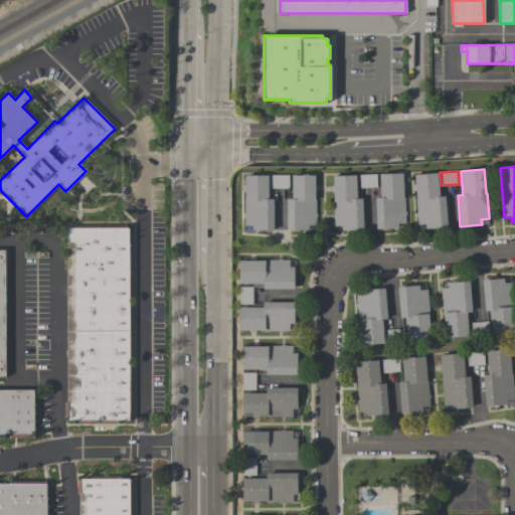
[(402,197),(404,197),(405,223),(397,223),(397,228),(376,229),(375,198),(379,198),(379,174),(402,173),(402,197)]
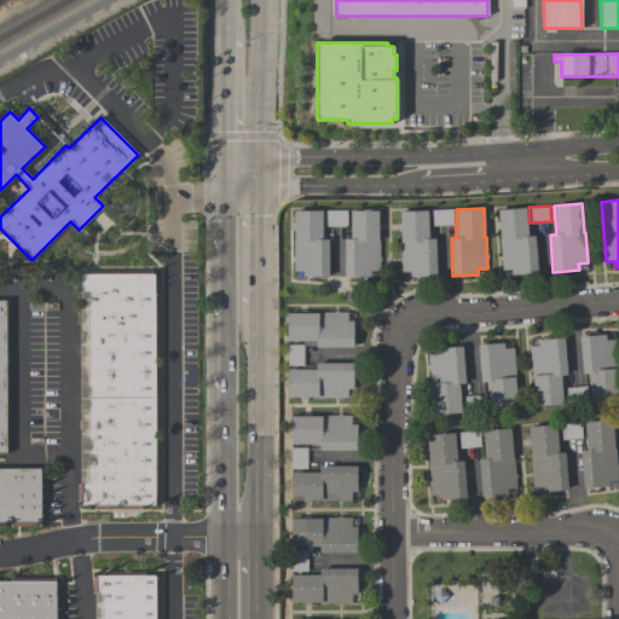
[(525,208),(527,237),(534,237),(537,273),(512,275),(510,270),(502,270),(497,210),(525,208)]
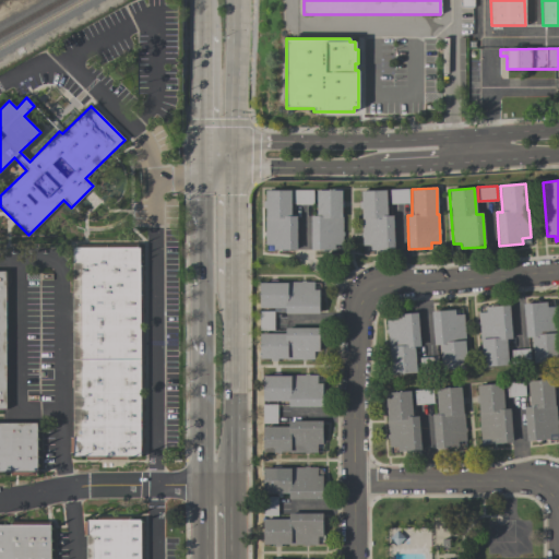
[(408,189),(408,203),(390,204),(390,190),(408,189)]
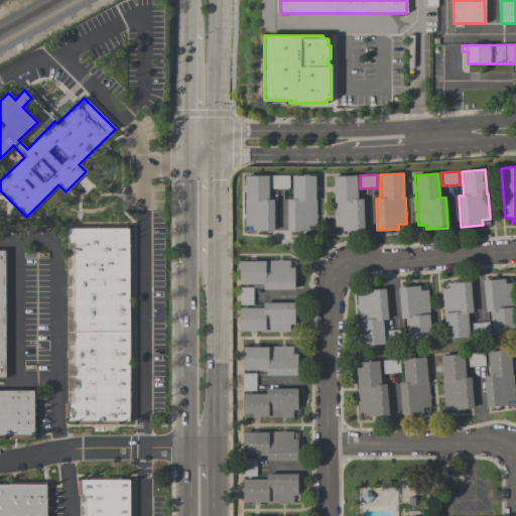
[(272,189),(271,175),(288,175),(289,188),(272,189)]
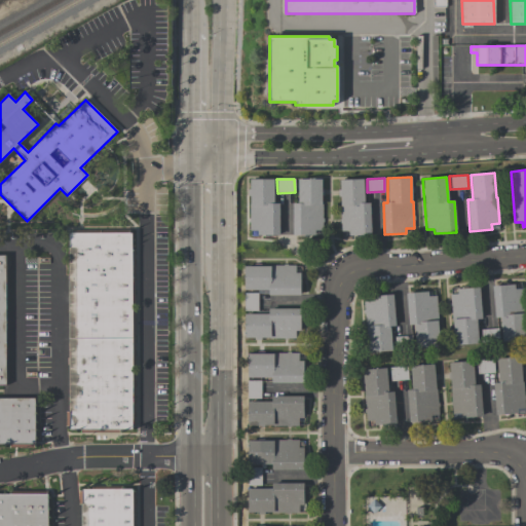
[(321,204),(322,204),(322,218),(323,218),(323,222),(322,222),(322,230),(314,230),(313,235),(292,235),(292,203),(297,203),(297,179),(322,179),(321,204)]
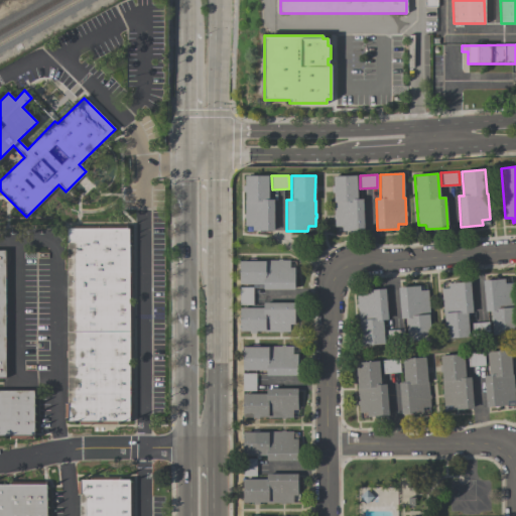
[(357,200),(363,200),(364,230),(343,231),(343,226),(335,227),(333,176),(356,175),(357,200)]
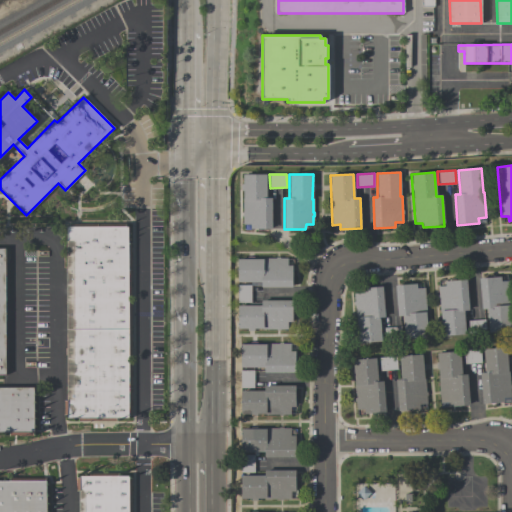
[(243,184),(243,175),(266,175),(266,198),(272,198),(271,229),(250,229),(250,224),(243,224),(243,200),(241,200),(241,184),(243,184)]
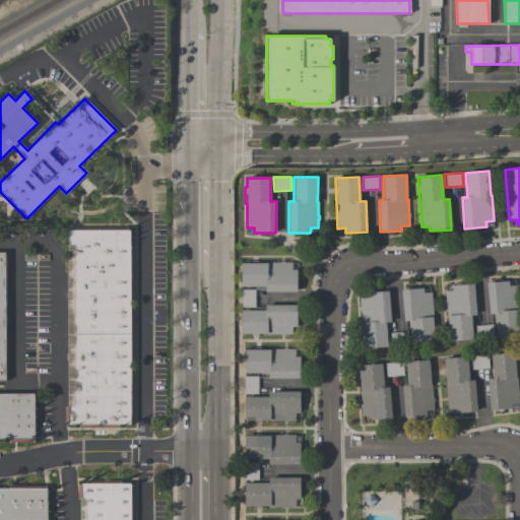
[(69,231),(69,228),(127,228),(127,231),(130,231),(130,247),(132,247),(132,302),(130,302),(130,307),(133,307),(133,362),(130,362),(130,368),(133,368),(133,421),(130,421),(130,425),(118,425),(118,428),(79,428),(79,425),(67,425),(67,421),(65,421),(65,406),(67,406),(67,231),(69,231)]
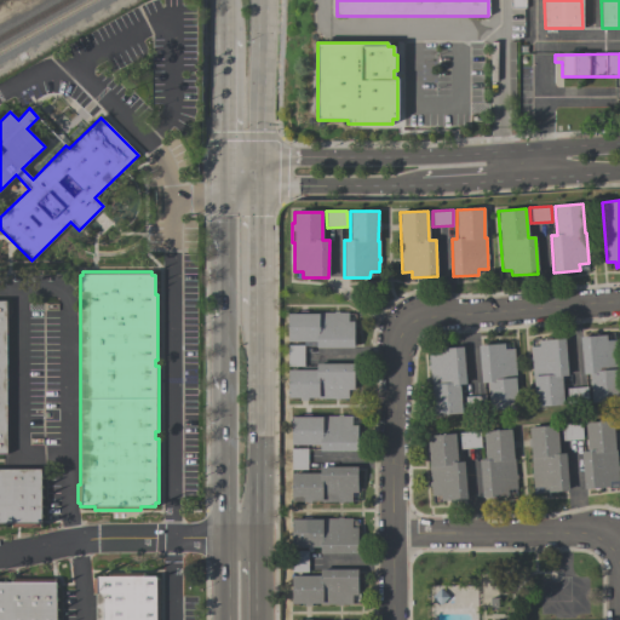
[(348,322),(354,322),(354,348),(316,349),(316,342),(288,342),(288,314),(299,314),(299,311),(306,311),(306,314),(317,314),(317,313),(348,313),(348,322)]
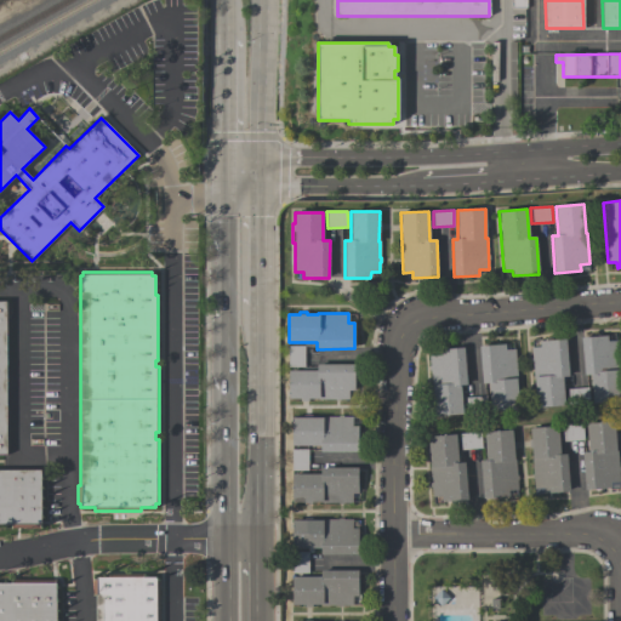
[(605,336),(607,342),(616,341),(619,370),(617,370),(620,402),(593,404),(591,375),(584,375),(580,339),(605,336)]
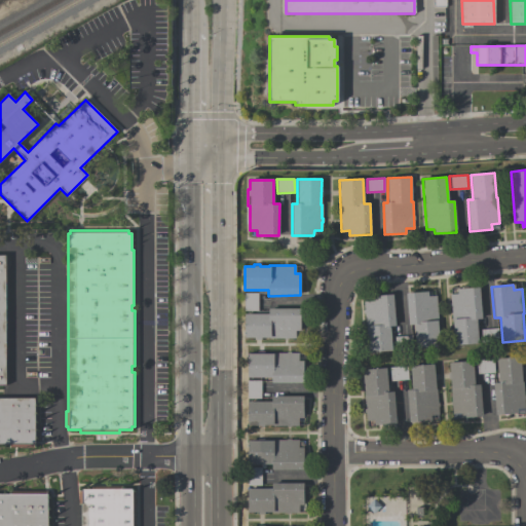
[(457,294),(457,289),(479,287),(481,318),(476,320),(478,343),(454,345),(450,294),(457,294)]
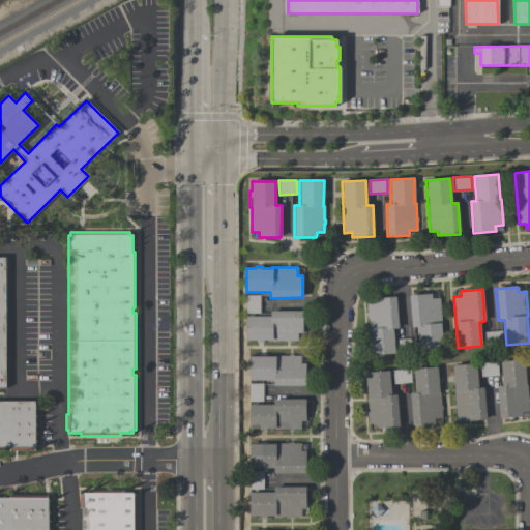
[(246,294),(260,295),(259,314),(245,313),(246,294)]
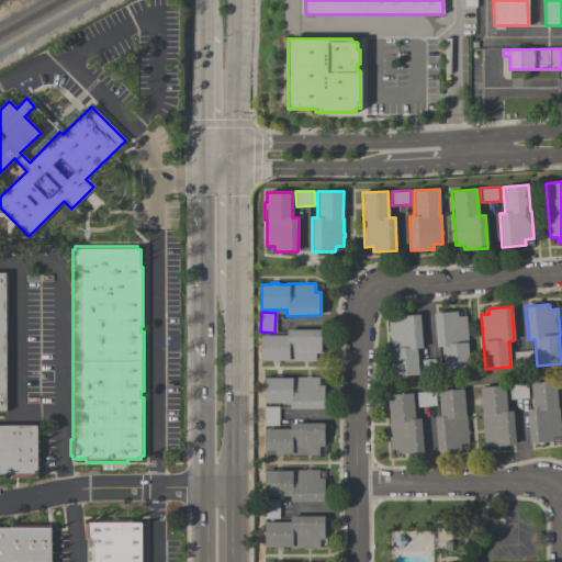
[(457,312),(457,316),(465,316),(468,344),(467,344),(469,370),(444,372),(441,347),(436,347),(433,313),(457,312)]
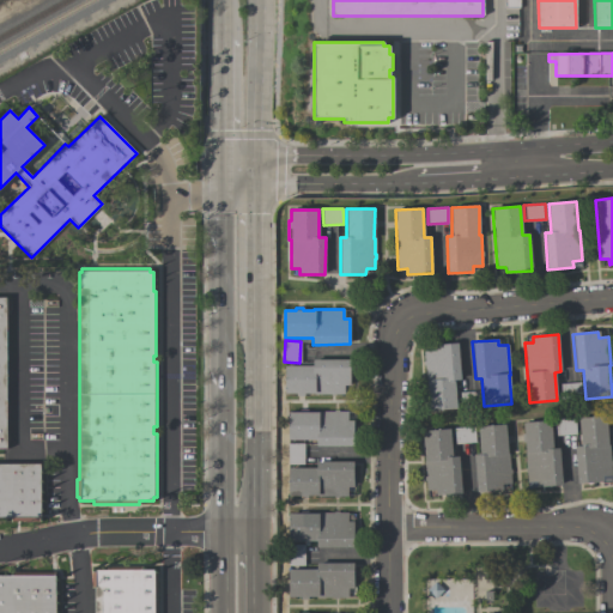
[(460,380),(454,381),(456,408),(429,411),(424,351),(432,351),(431,345),(441,345),(441,343),(453,341),(453,344),(457,344),(460,380)]
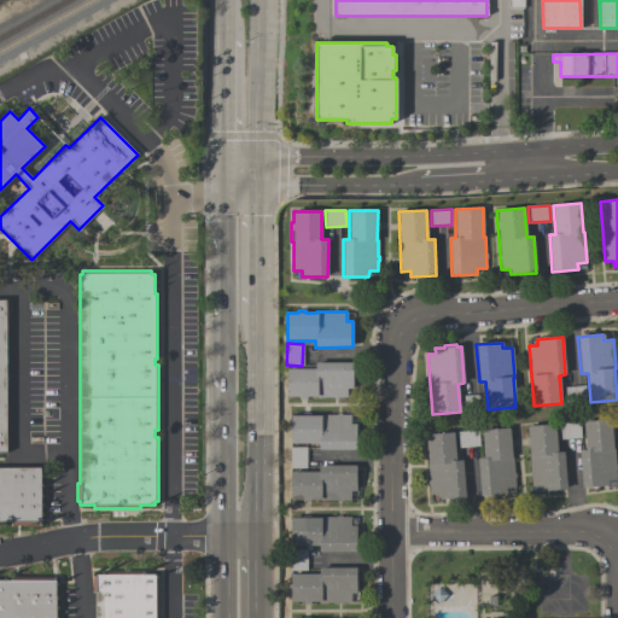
[(351,362),(351,388),(347,388),(347,397),(305,397),(305,400),(298,400),(298,397),(287,397),(286,369),(315,369),(315,363),(351,362)]
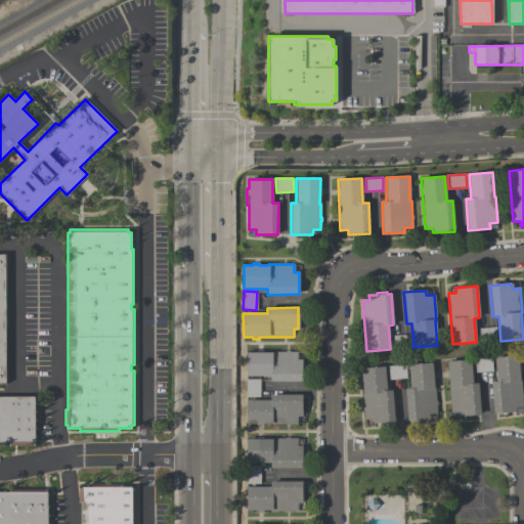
[(497,341),(479,343),(478,329),(496,326),(497,341)]
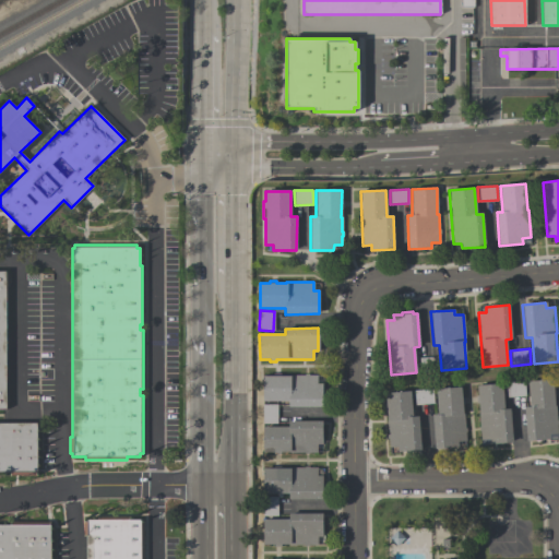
[(438,371),(416,373),(415,358),(437,356),(438,371)]
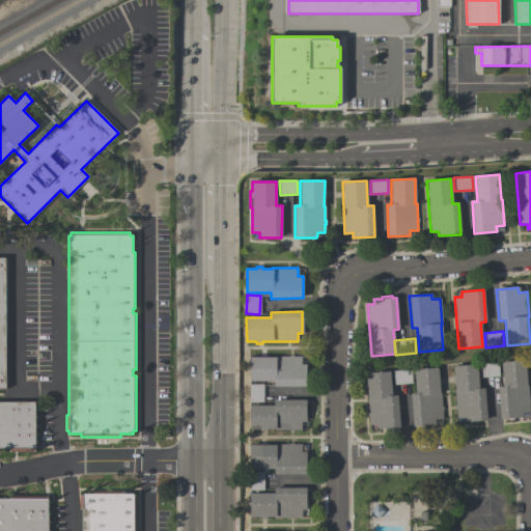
[(274,381),(249,381),(250,356),(301,357),(301,364),(306,364),(306,387),(274,386),(274,381)]
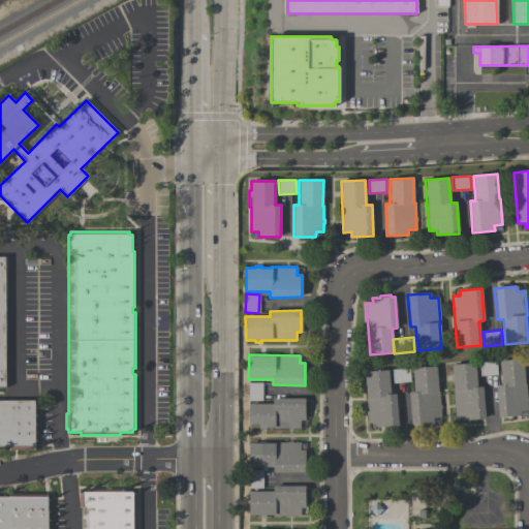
[(496,385),(501,385),(499,361),(523,359),(525,384),(526,384),(527,409),(519,410),(520,415),(498,417),(496,385)]
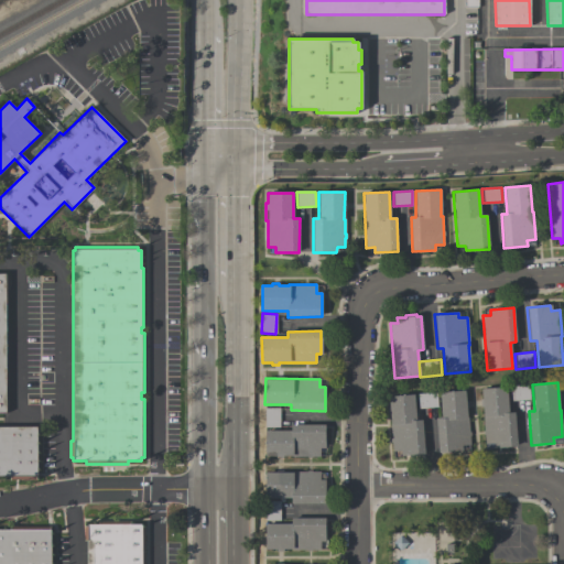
[(530,399),(511,401),(510,387),(529,384),(530,399)]
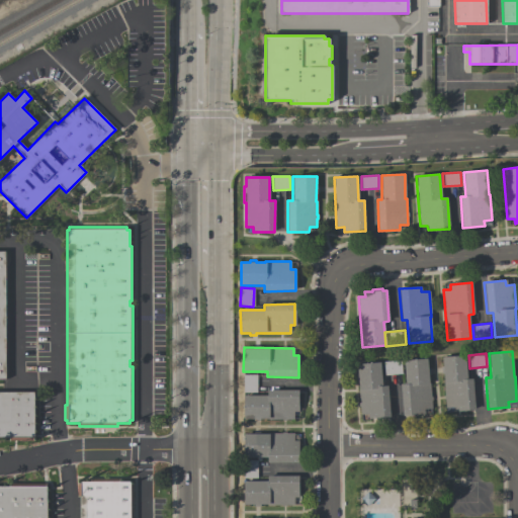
[(475,410),(445,412),(443,382),(444,382),(442,357),(465,355),(466,378),(472,378),(475,410)]
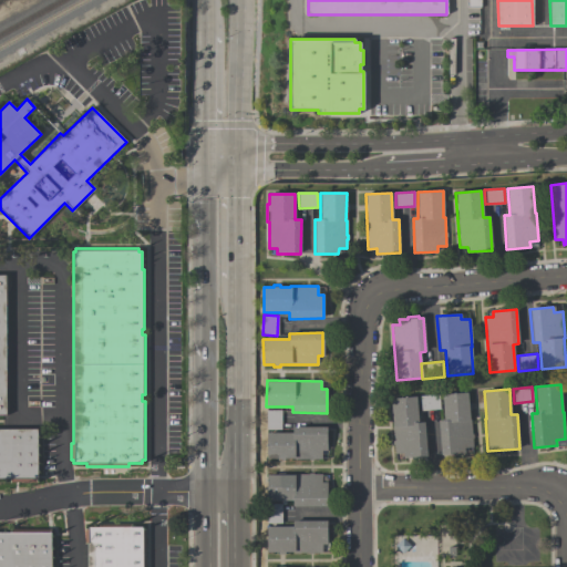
[(470,420),(472,447),(464,447),(464,453),(441,454),(437,421),(444,420),(442,394),(467,392),(470,420)]
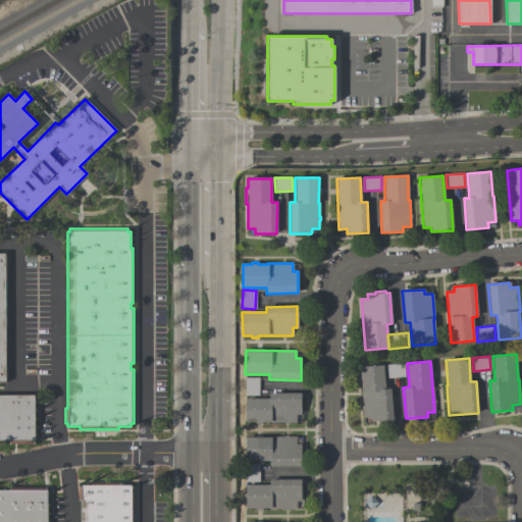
[(405,377),(387,378),(386,365),(404,363),(405,377)]
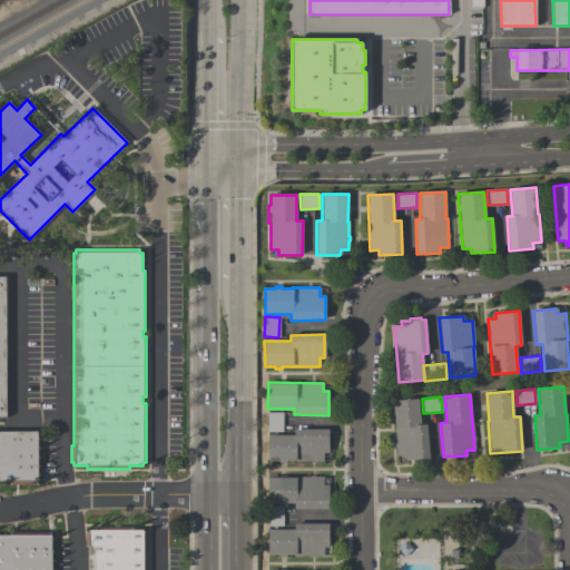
[(418,399),(421,424),(425,424),(429,458),(405,460),(405,455),(396,455),(394,429),(395,429),(392,401),(418,399)]
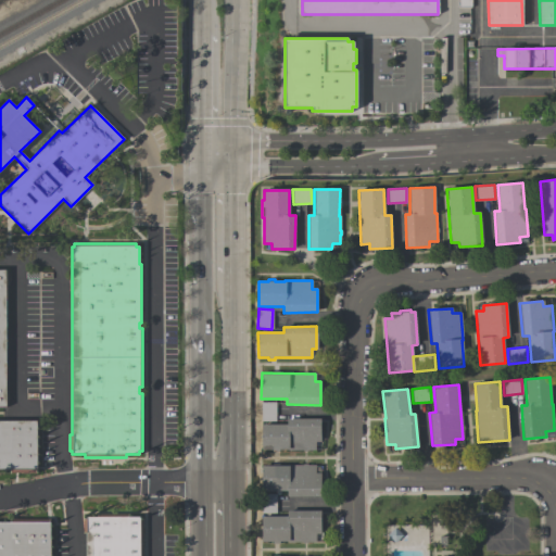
[(275,421),(261,421),(261,402),(276,402),(275,421)]
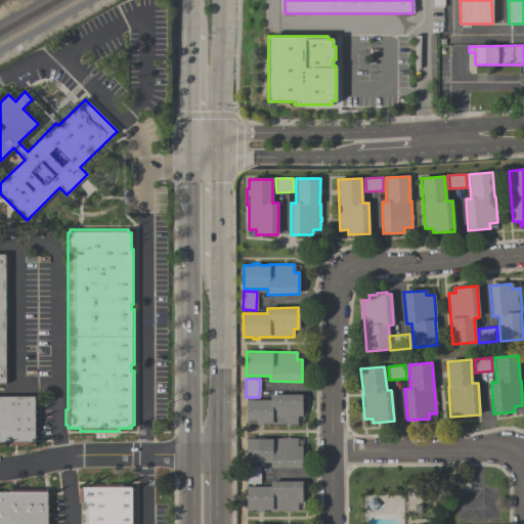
[(302,395),(302,417),(297,417),(297,425),(271,425),(271,424),(262,424),(263,426),(257,426),(257,424),(246,424),(246,400),(270,400),(270,395),(302,395)]
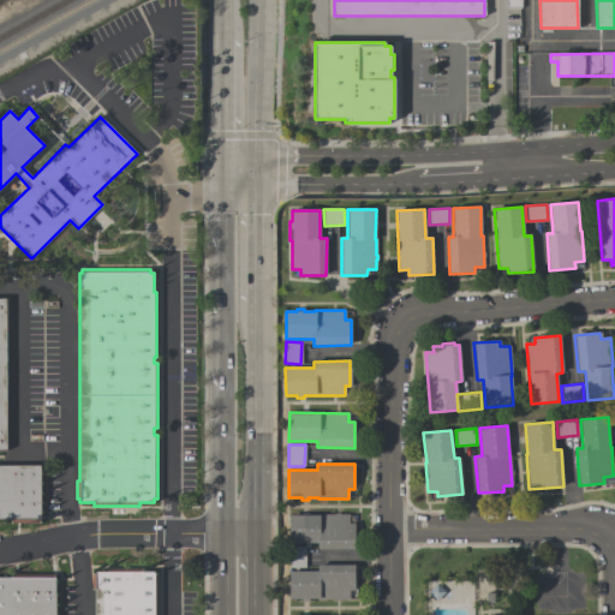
[(0,465),(40,465),(40,523),(11,523),(11,519),(0,519),(0,465)]
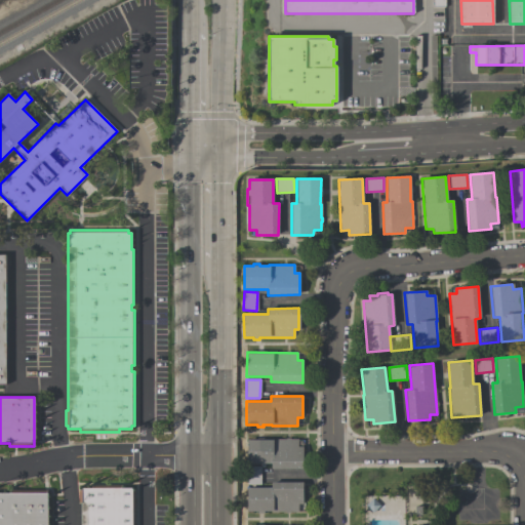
[(271,463),(246,463),(246,440),(297,439),(297,447),(303,447),(303,469),(271,469),(271,463)]
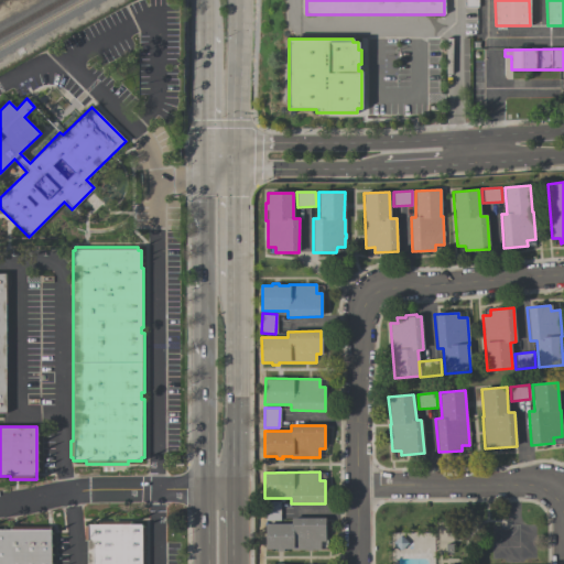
[(280,521),(266,521),(266,501),(280,501),(280,521)]
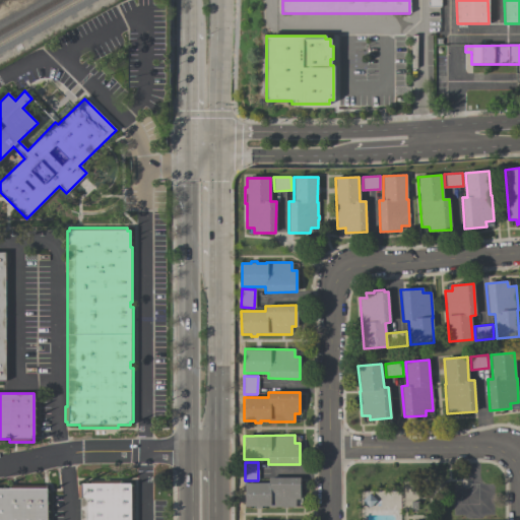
[(300,477),(300,499),(295,499),(295,507),(269,507),(269,506),(261,506),(261,509),(254,509),(254,506),(244,506),(244,482),(268,482),(268,477),(300,477)]
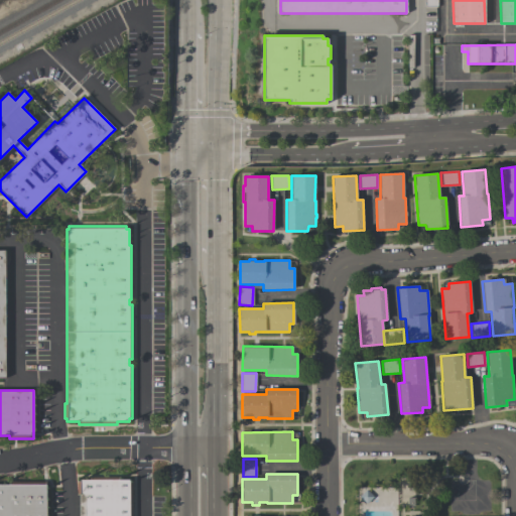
[(132,515),(79,515),(79,495),(77,495),(77,481),(79,481),(79,480),(90,480),(90,477),(119,477),(119,479),(129,479),(129,482),(132,482),(132,515)]
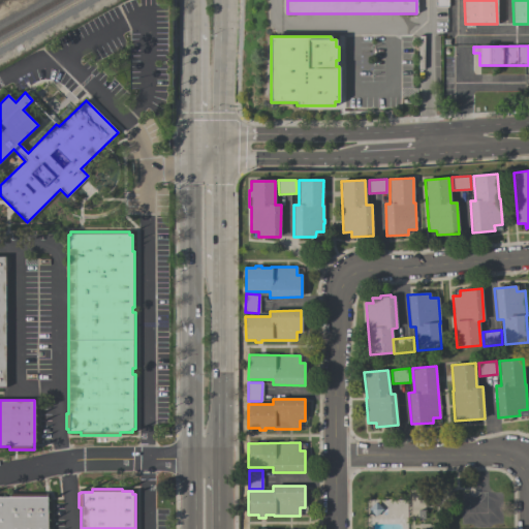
[(0,528),(0,496),(9,496),(9,494),(48,494),(48,528),(0,528)]
